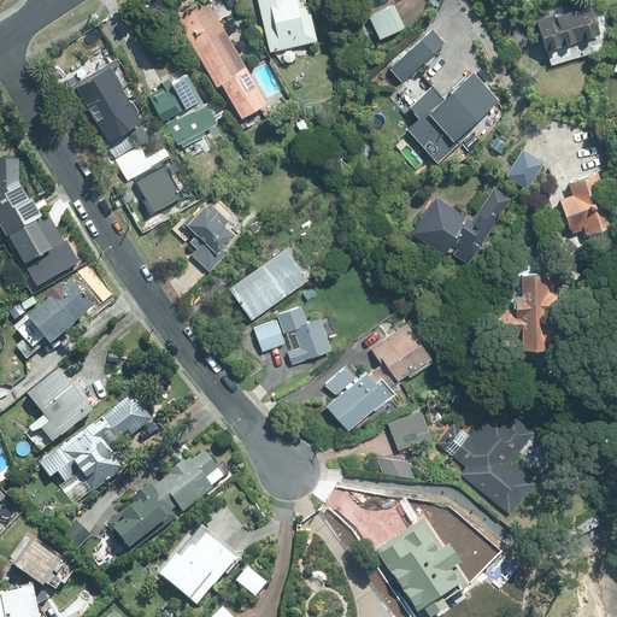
[(264,100),(206,0),(201,0),(176,15),(216,86),(219,83),(238,115),(264,100)]
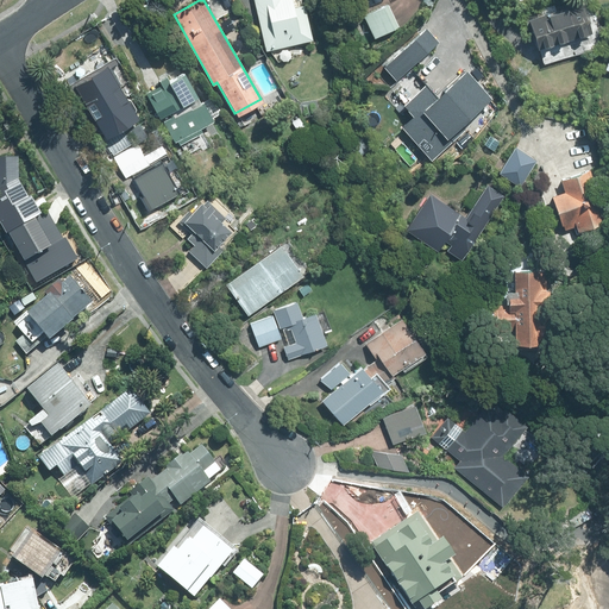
[(252,0),(263,48),(309,37),(301,1),(290,4),(289,0),(252,0)]
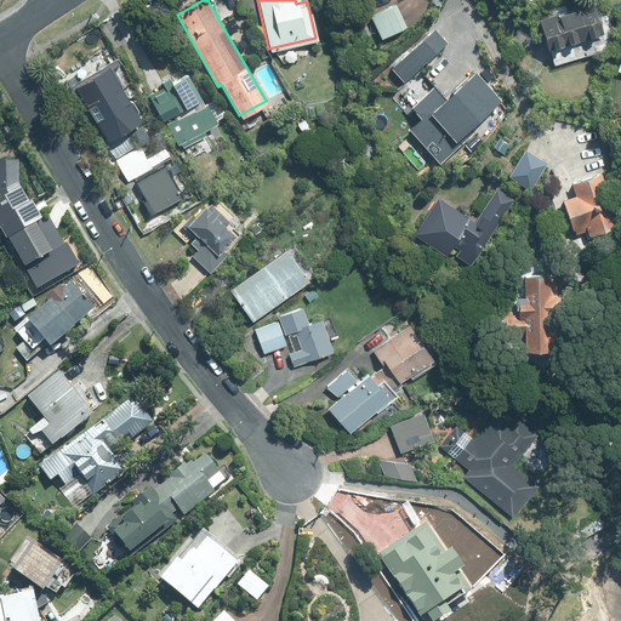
[(545,46),(600,29),(592,1),(536,17),(545,46)]
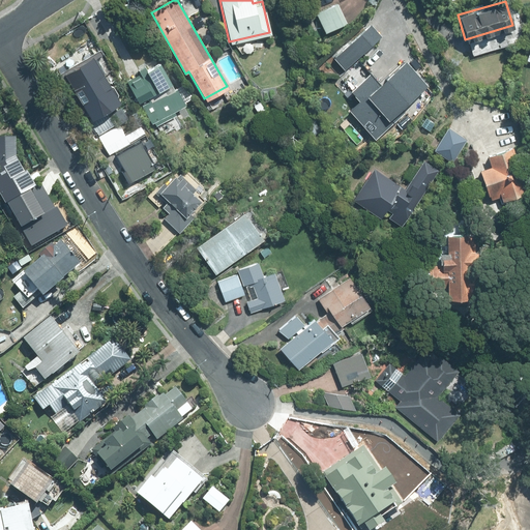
[(337,3),(317,13),(325,31),(346,22),(337,3)]
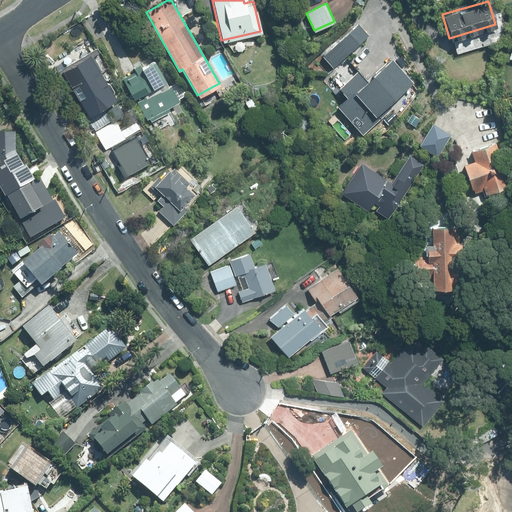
[(350,91),(379,115),(396,94),(392,90),(399,81),(404,86),(411,76),(377,47),(371,53),(365,47),(359,54),(366,60),(359,67),(351,61),(338,75),(353,88),(350,91)]
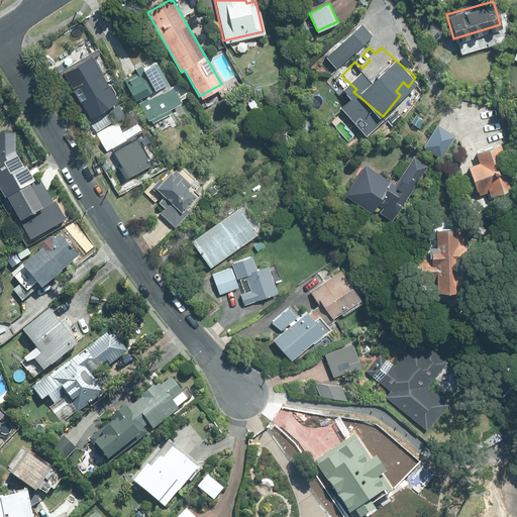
[(92,55),(91,53),(78,60),(75,59),(66,65),(65,68),(66,70),(58,75),(66,90),(71,87),(86,113),(108,99),(107,98),(111,96),(112,89),(108,82),(102,81),(98,83),(92,73),(102,68),(93,54),(92,55)]
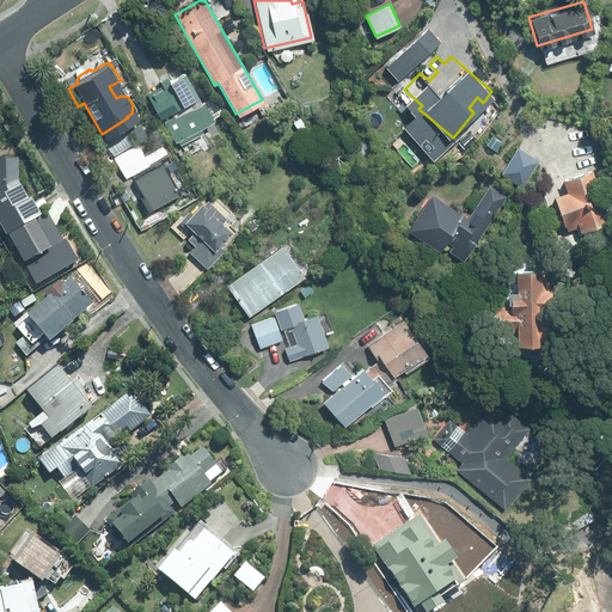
[(195,93),(182,72),(167,80),(165,75),(158,80),(160,84),(146,93),(158,115),(167,109),(172,116),(163,122),(173,141),(212,118),(212,117),(219,114),(209,98),(202,102),(201,101),(189,108),(185,99),(195,93)]
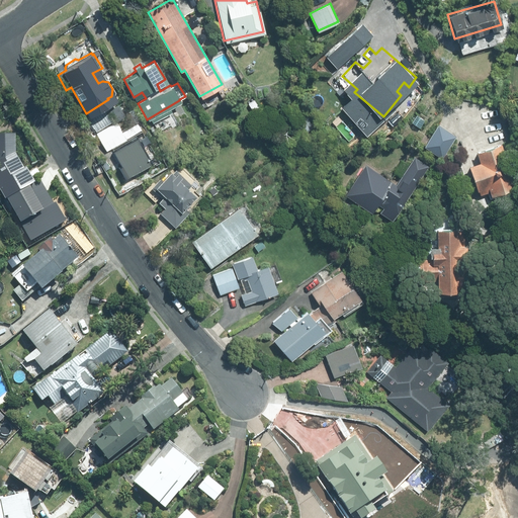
[(257,106),(252,99),(247,102),(252,110),(257,106)]
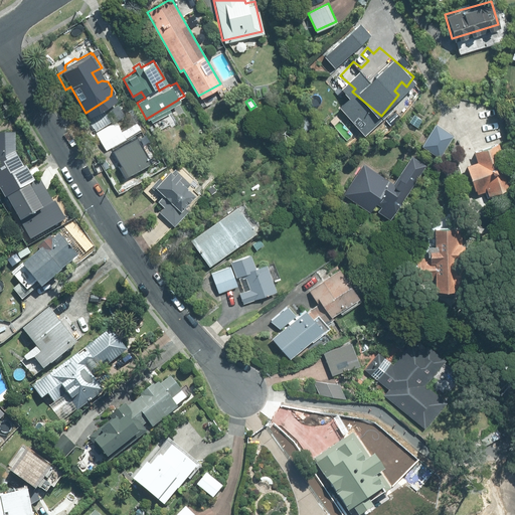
[(124,115),(118,105),(110,109),(115,119),(124,115)]
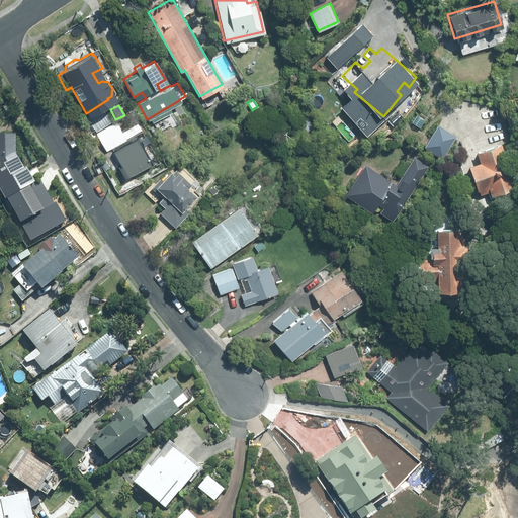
[(440,157),(455,135),(437,122),(422,145),(440,157)]
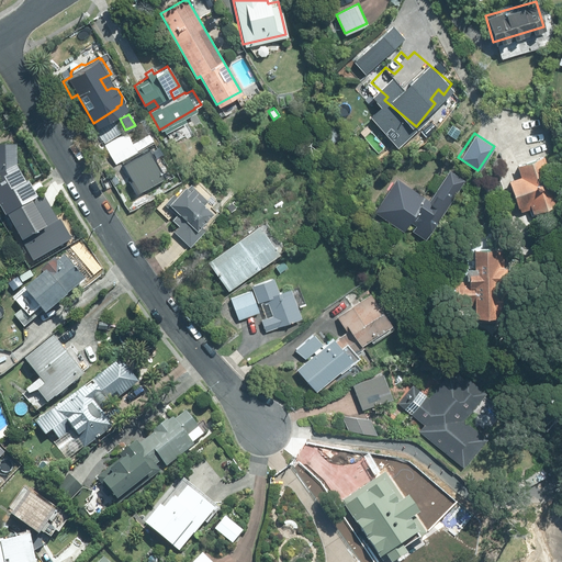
[(14,166),(14,144),(0,143),(0,210),(3,216),(7,214),(12,224),(36,212),(31,200),(34,198),(25,180),(23,181),(14,166)]
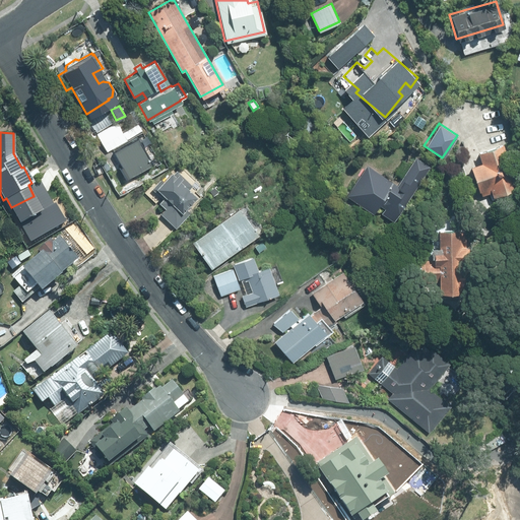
[(137,136),(113,150),(128,176),(152,161),(137,136)]
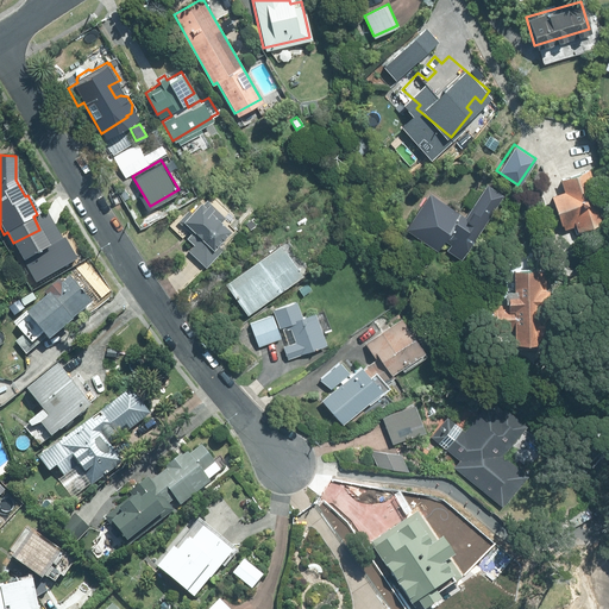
[(604,224),(602,220),(604,219),(586,167),(558,176),(562,189),(548,193),(559,223),(560,221),(563,227),(573,224),(575,228),(578,228),(579,232),(604,224)]
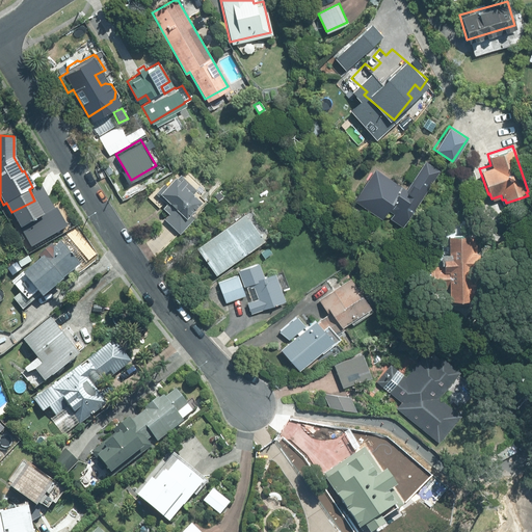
[(406,221),(440,169),(423,159),(405,187),(373,166),(351,200),(379,217),(386,208),(406,221)]
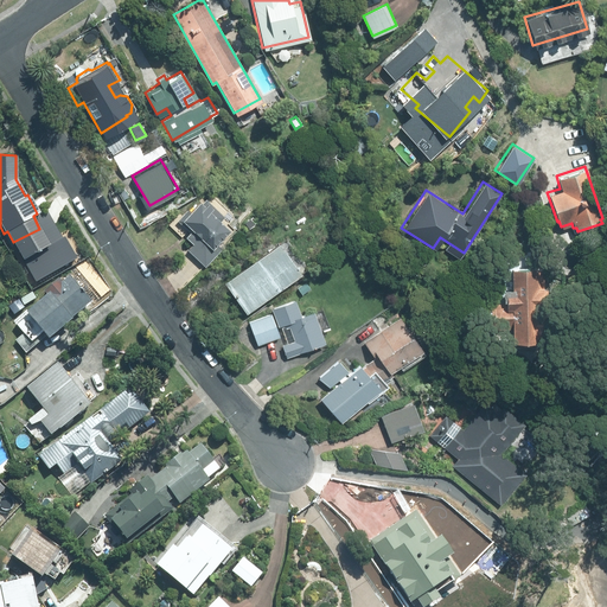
[(185,248),(202,263),(218,246),(212,241),(225,225),(216,217),(221,212),(203,196),(199,200),(196,198),(192,203),(190,202),(178,216),(177,215),(168,224),(181,237),(184,235),(190,242),(185,248)]
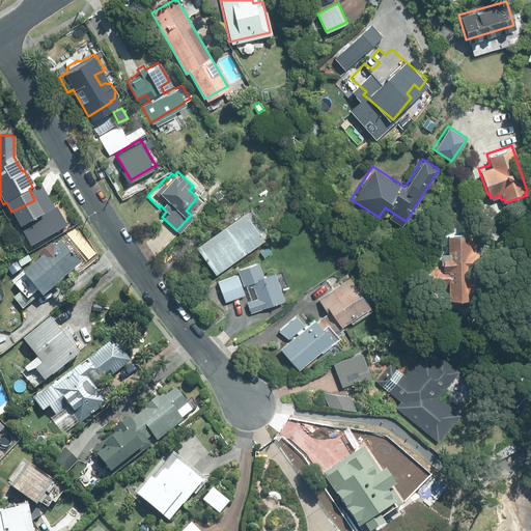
[(218,190),(212,195),(216,200),(222,196),(218,190)]
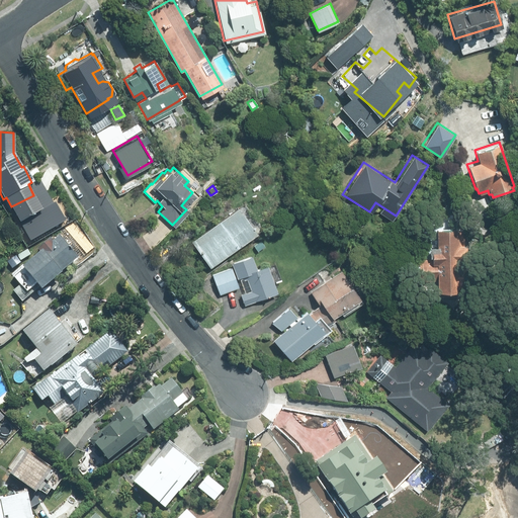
[(207,265),(255,232),(238,205),(189,240),(207,265)]
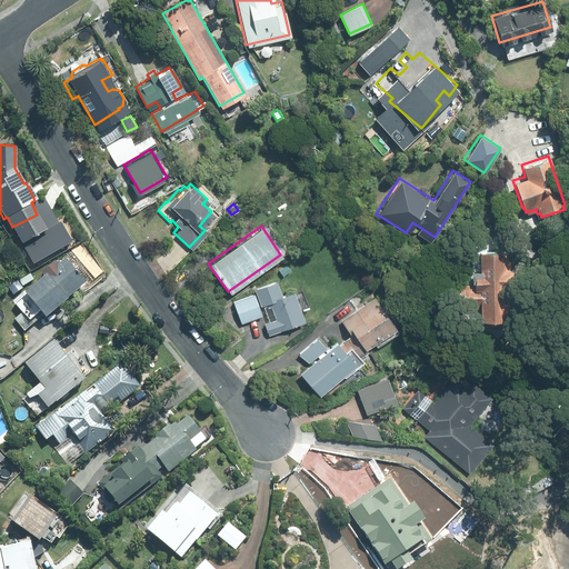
[(31,257),(25,247),(17,251),(23,261),(31,257)]
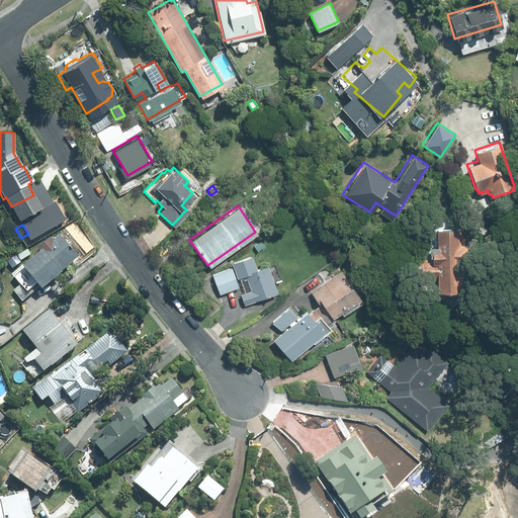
[(462,257),(462,229),(455,228),(455,226),(433,226),(433,244),(427,244),(426,256),(415,256),(415,277),(433,277),(433,287),(455,287),(455,283),(457,283),(460,280),(460,274),(457,271),(455,271),(455,257),(462,257)]
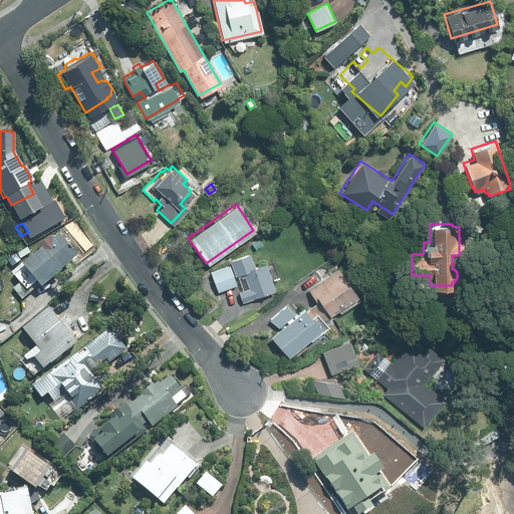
[(37,286),(75,254),(57,233),(50,238),(48,235),(35,246),(37,249),(19,264),(20,265),(10,272),(18,282),(11,288),(21,299),(36,285),(37,286)]
